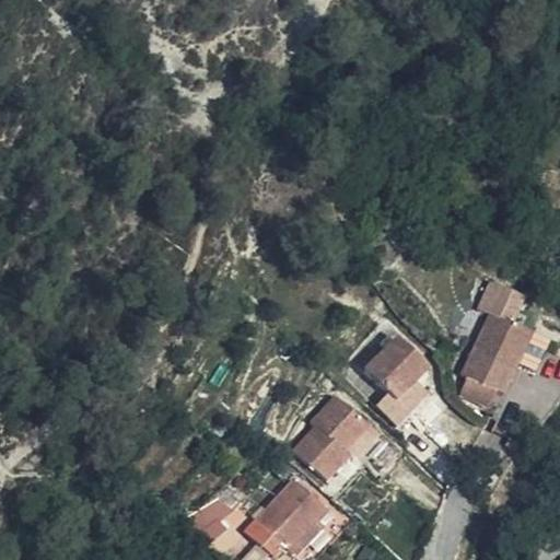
[(513,321),(481,386),(487,389),(477,408),(508,421),(516,403),(521,405),(540,365),(551,340),(513,321)]
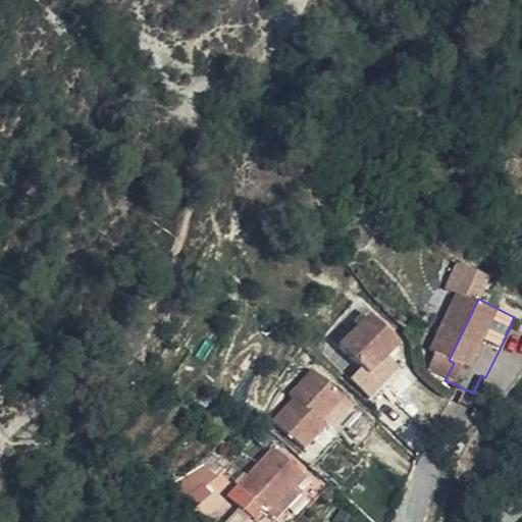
[(521,330),(521,320),(514,317),(504,341),(515,346),(521,330)]
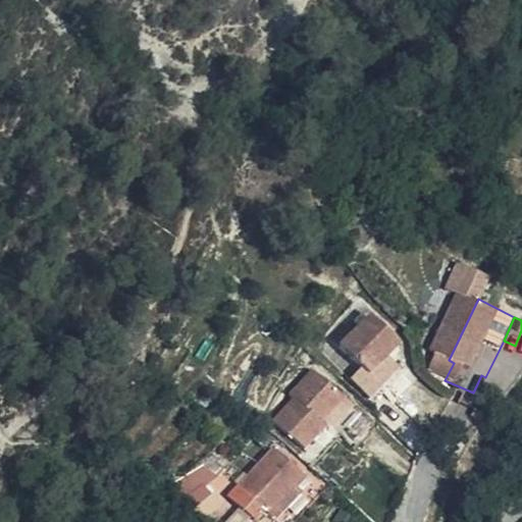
[(416,354),(385,324),(356,358),(381,381),(371,392),(393,412),(403,400),(388,386),(416,354)]
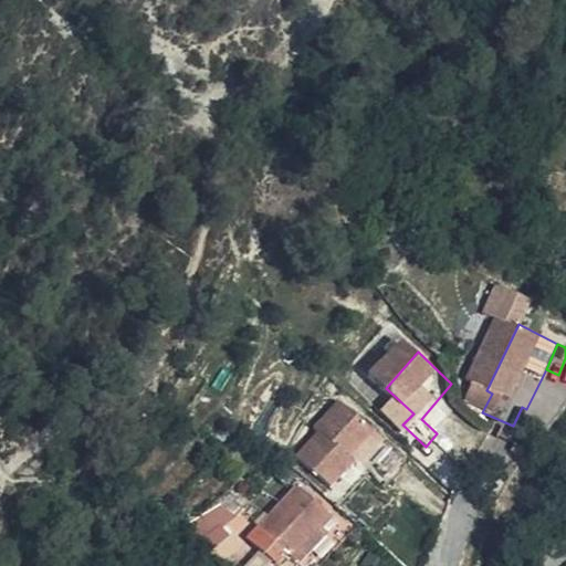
[(392,441),(359,411),(337,437),(344,443),(323,467),(353,495),(376,472),(368,464),(376,458),(392,441)]
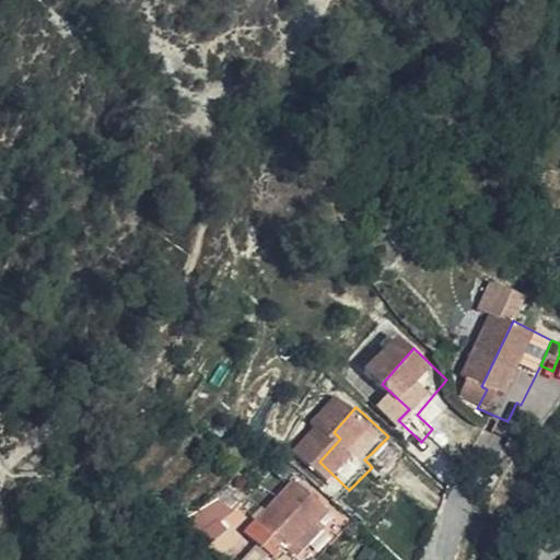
[(319,490),(272,540),(290,559),(308,559),(311,558),(312,559),(316,559),(350,522),(319,490)]
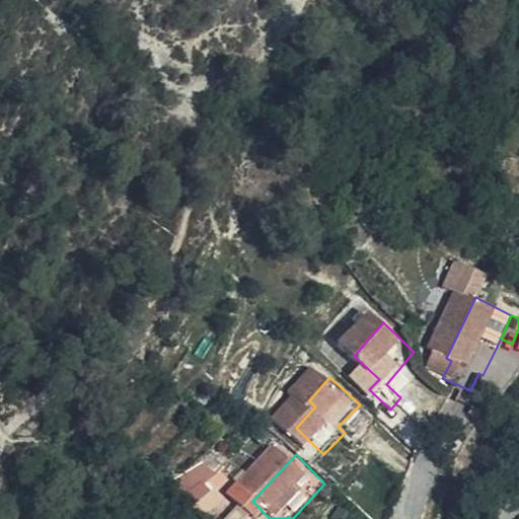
[(235,464),(208,476),(215,493),(242,479),(235,464)]
